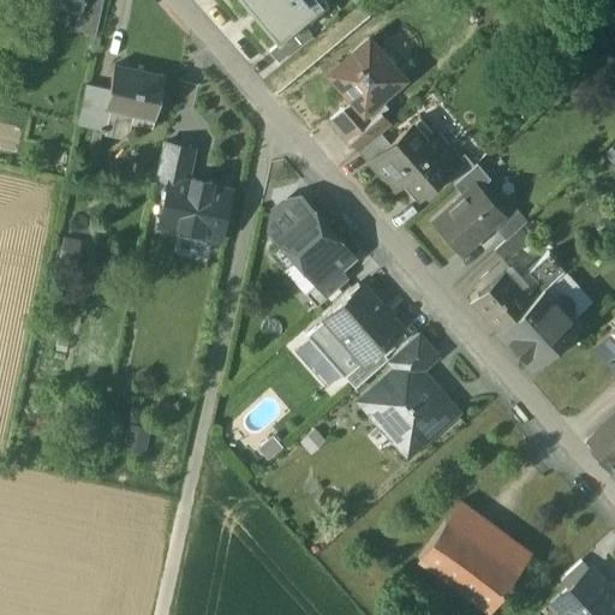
[(34,0),(36,6),(51,9),(54,5),(77,10),(78,10),(81,0),(34,0)]
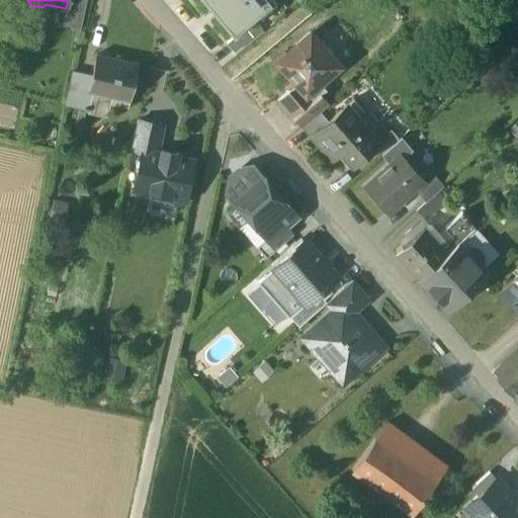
[(86,0),(68,0),(66,8),(65,8),(62,24),(80,28),(86,0)]
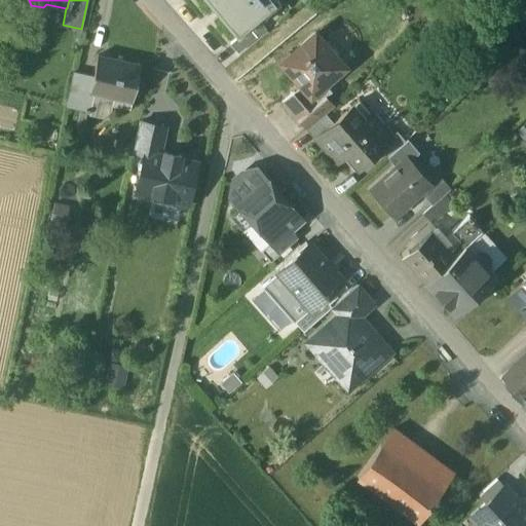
[(207,0),(238,37),(259,21),(280,2),(277,0),(207,0)]
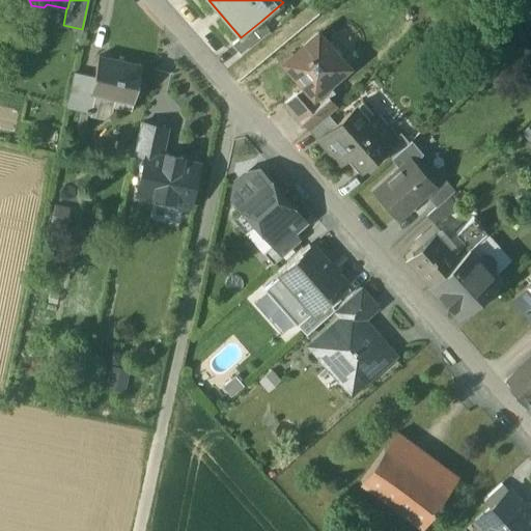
[(241,37),(233,44),(241,53),(269,29),(261,21),(241,37)]
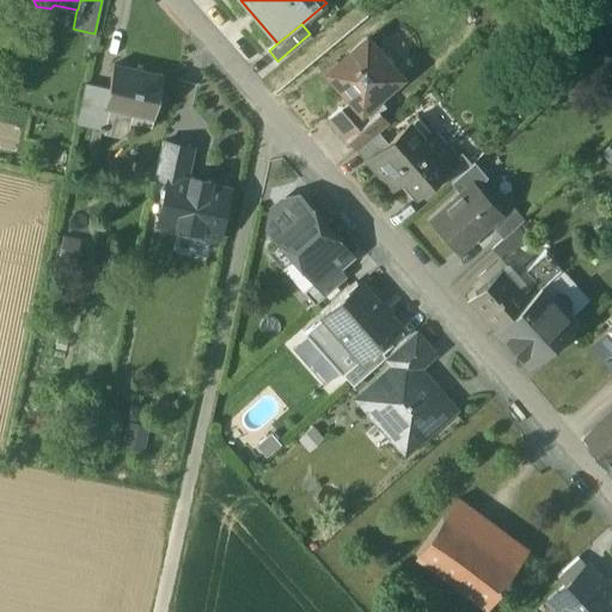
[(366,38),(338,62),(337,61),(323,73),(336,87),(337,85),(350,101),(328,120),(347,141),(379,114),(386,108),(378,98),(402,78),(391,66),(396,61),(383,46),(377,50),(366,38)]
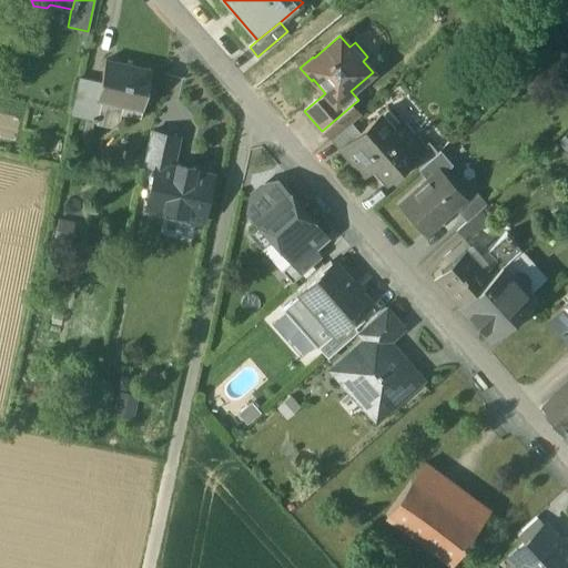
[(146,71),(118,64),(118,62),(117,62),(115,67),(105,64),(107,60),(104,60),(100,82),(95,100),(97,101),(98,101),(98,99),(122,104),(122,107),(123,107),(125,100),(140,103),(139,110),(140,110),(149,70),(148,69),(146,71)]
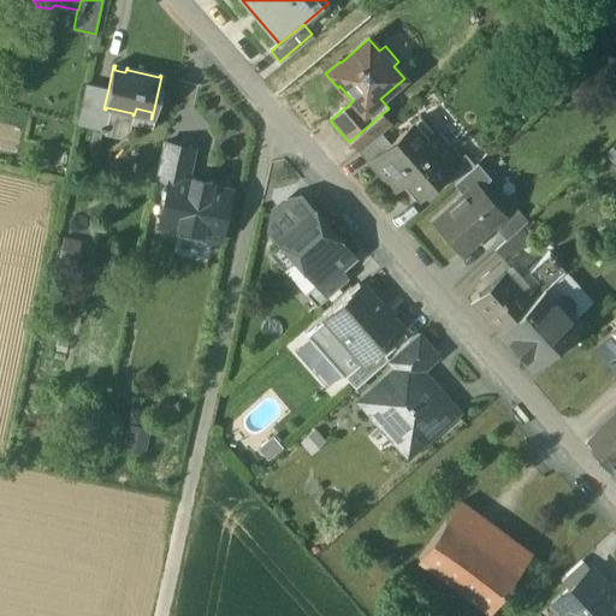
[(108,89),(84,83),(76,126),(100,131),(105,110),(104,108),(108,89)]
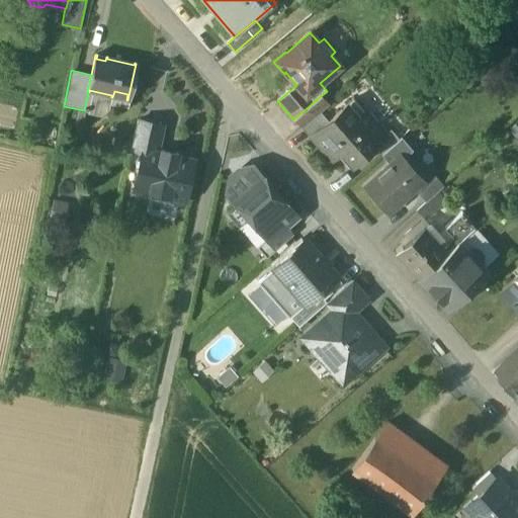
[(111,95),(89,90),(89,92),(88,92),(84,110),(107,115),(111,97),(111,95)]
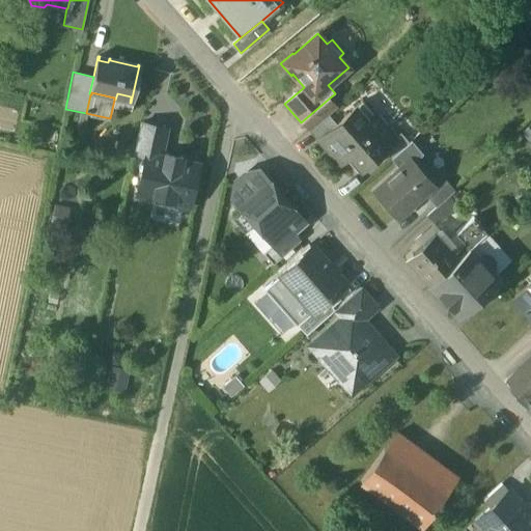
[(131,96),(117,93),(115,100),(114,100),(112,107),(130,111),(131,103),(130,103),(131,96)]
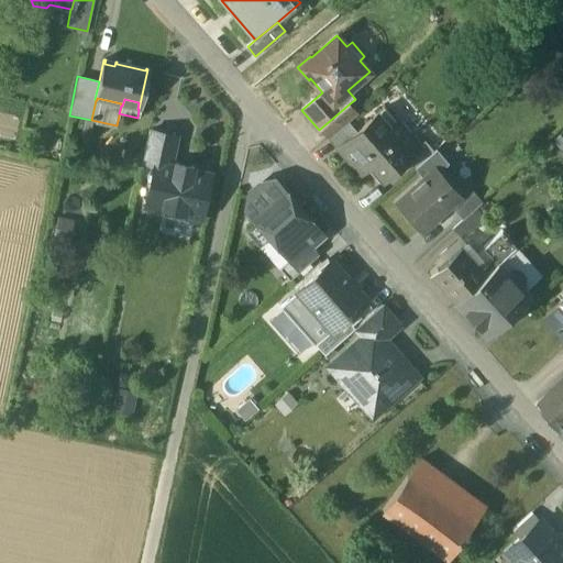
[(349,105),(320,130),(328,140),(349,122),(357,113),(349,105)]
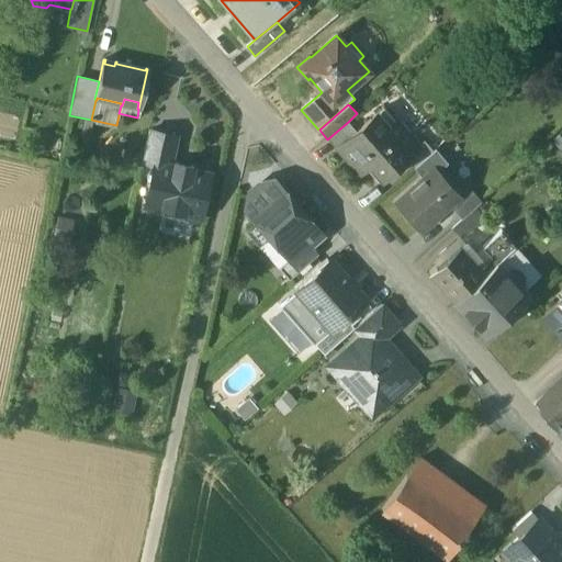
[(357,131),(338,146),(339,148),(361,172),(371,164),(383,178),(406,158),(418,147),(417,145),(384,107),(357,131)]
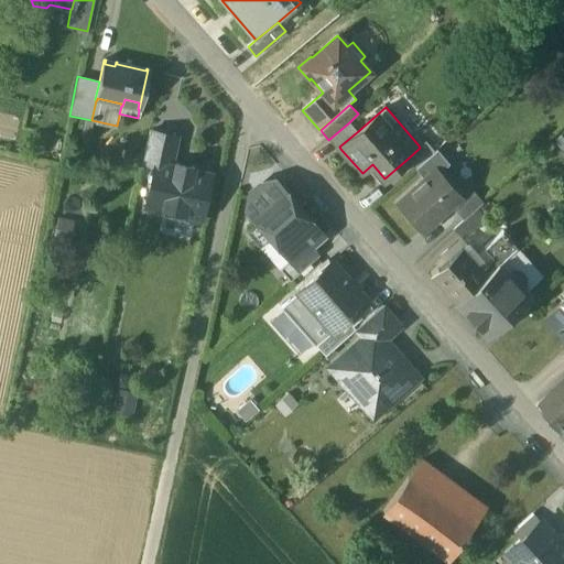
[(328,140),(338,151),(340,149),(339,147),(358,131),(349,122),(328,140)]
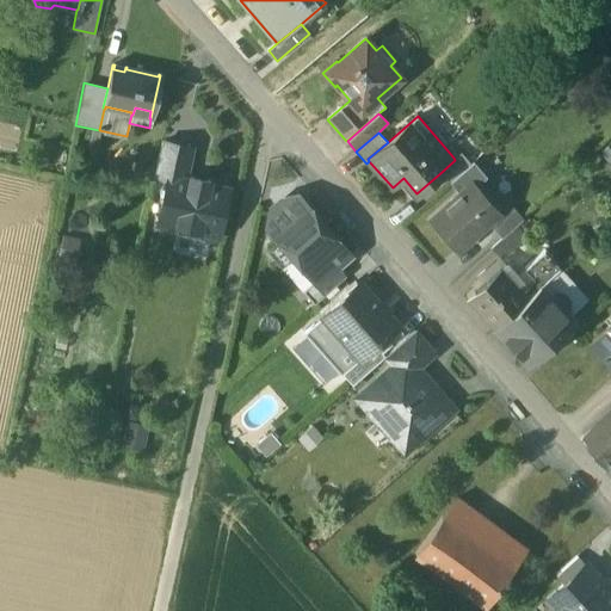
[(610,139),(598,150),(610,165),(610,139)]
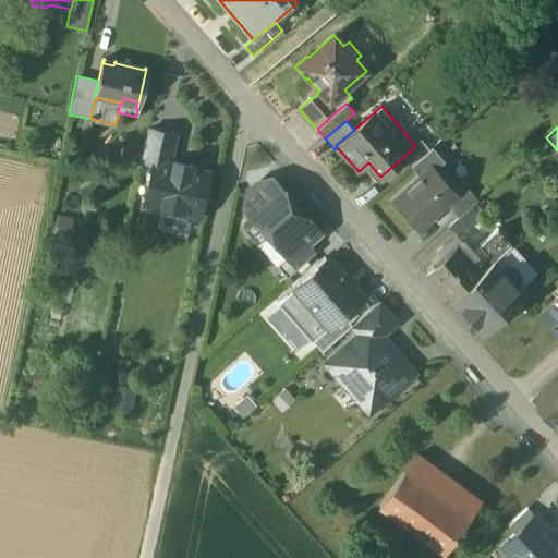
[(174,135),(147,130),(141,160),(154,164),(168,166),(168,165),(174,135)]
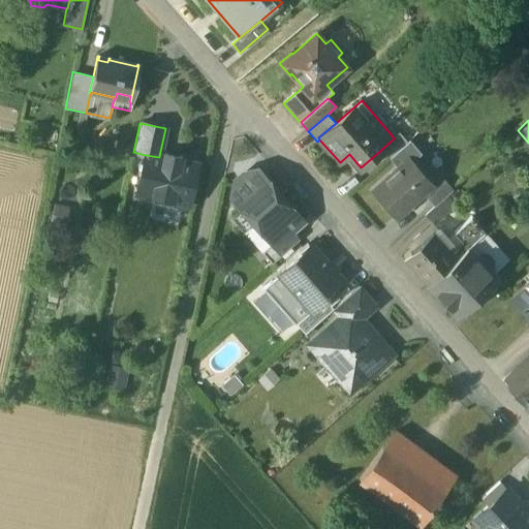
[(394,138),(382,149),(390,158),(408,142),(399,131),(393,136),(394,138)]
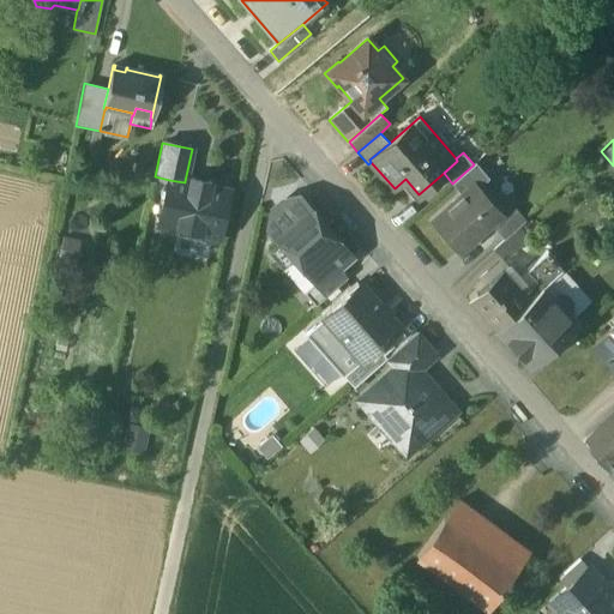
[(452,184),(462,194),(470,187),(474,191),(489,178),(476,162),(474,164),(452,184)]
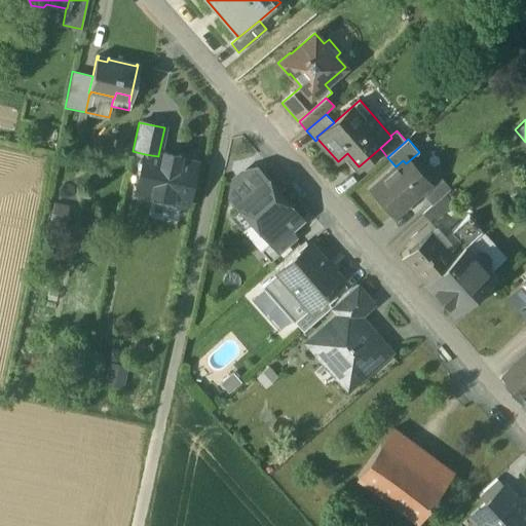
[(163,152),(162,156),(158,155),(158,156),(145,154),(137,191),(150,193),(152,200),(170,203),(174,198),(187,201),(195,163),(180,160),(181,156),(163,152)]
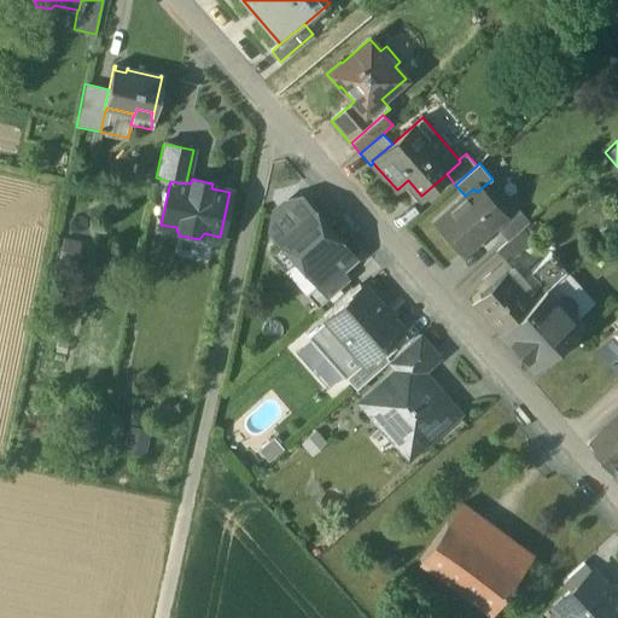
[(477,192),(473,188),(465,196),(433,223),(461,255),(501,220),(477,192)]
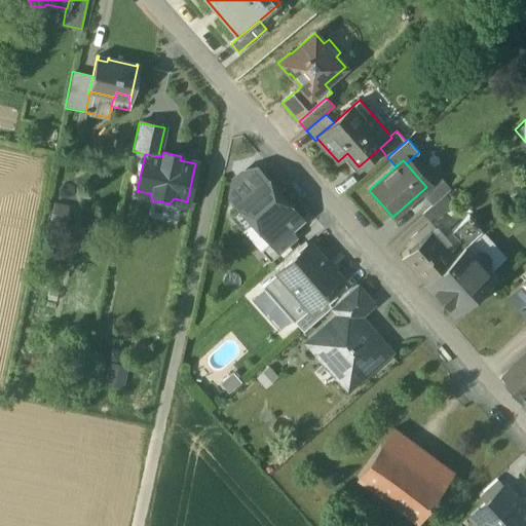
[(299,219),(263,178),(260,180),(252,171),(241,174),(234,180),(231,193),(237,200),(254,219),(272,239),(273,240),(286,230),(299,219)]
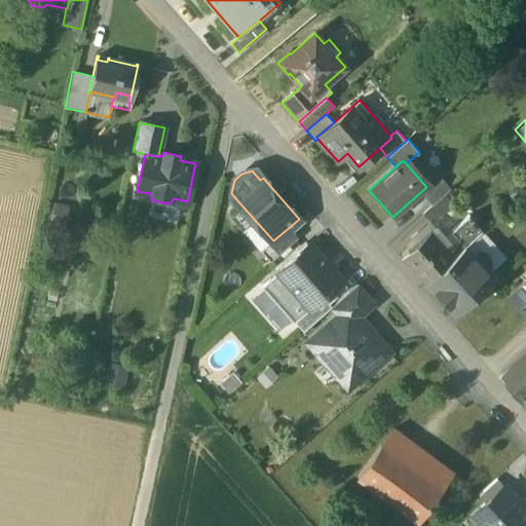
[(443,179),(422,196),(431,207),(445,195),(452,189),(443,179)]
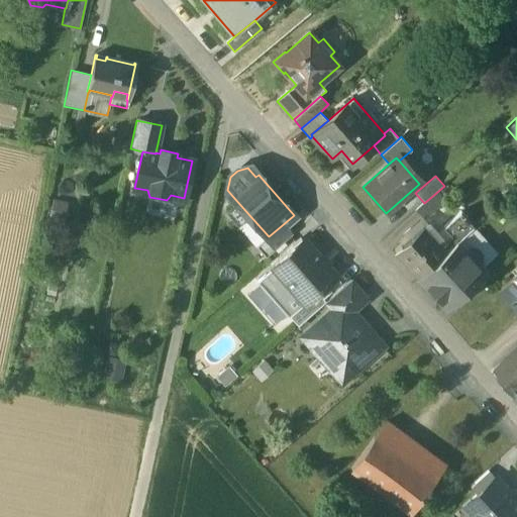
[(424,203),(416,211),(423,220),(445,201),(437,192),(424,203)]
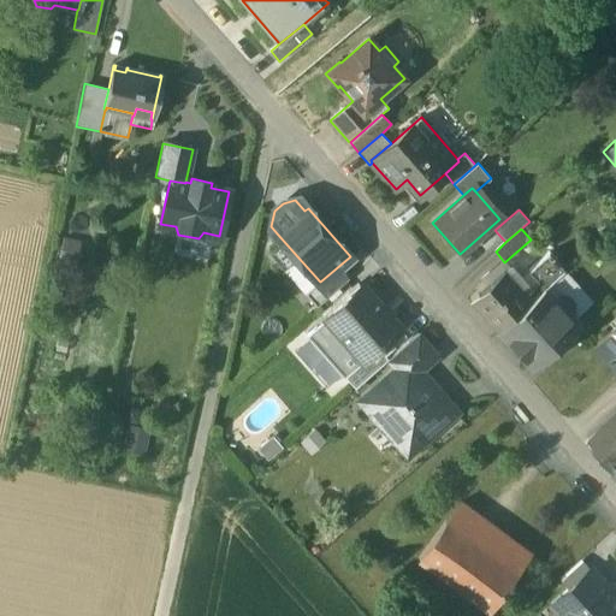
[(278,235),(267,244),(267,250),(283,270),(297,256),(278,235)]
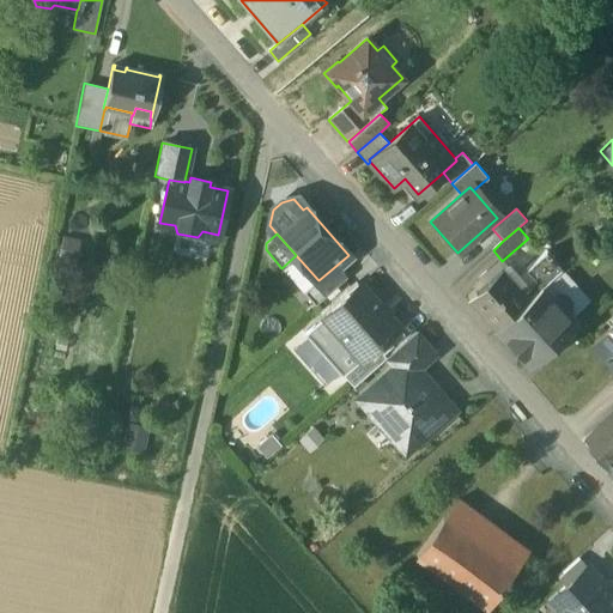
[(560,268),(546,252),(528,271),(535,279),(522,292),(528,298),(541,286),(560,268)]
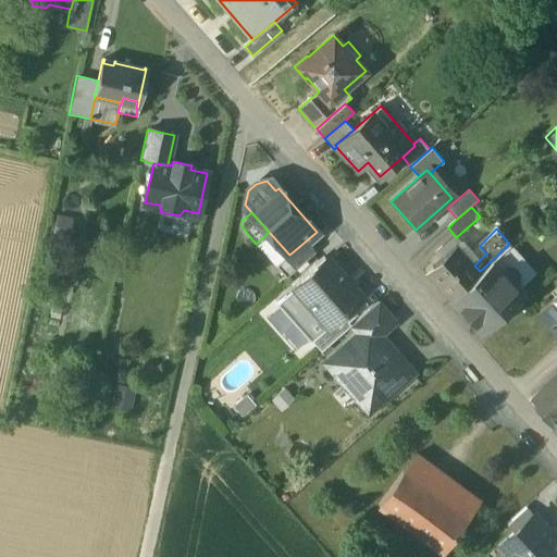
[(302,244),(289,255),(288,254),(275,265),(286,277),(312,255),(302,244)]
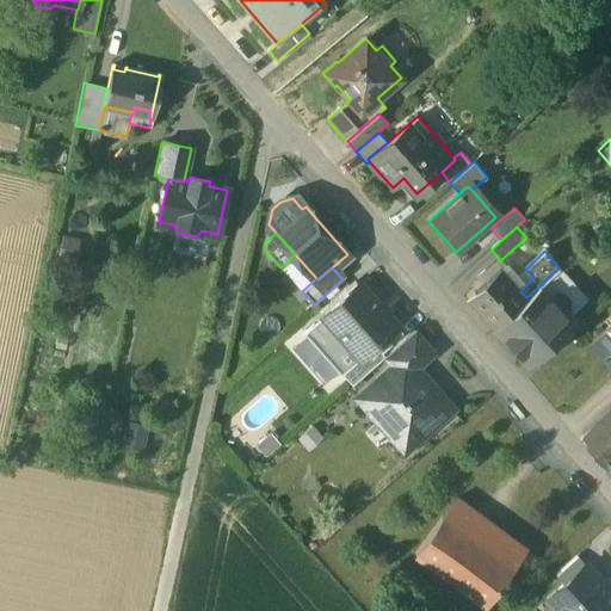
[(520,291),(500,267),(466,296),(494,327),(495,326),(526,297),(520,291)]
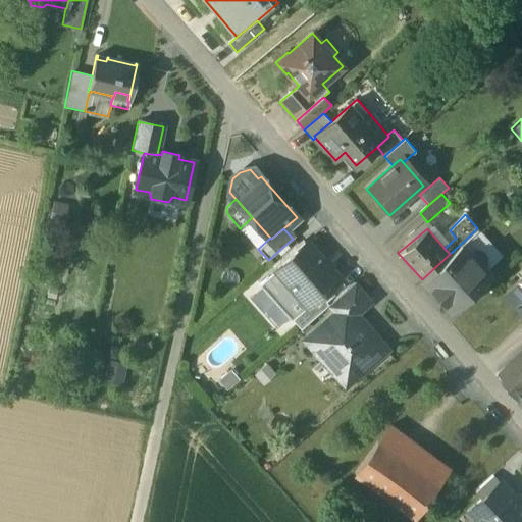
[(307,242),(275,270),(270,275),(281,288),(286,282),(307,306),(308,307),(320,296),(340,278),(307,242)]
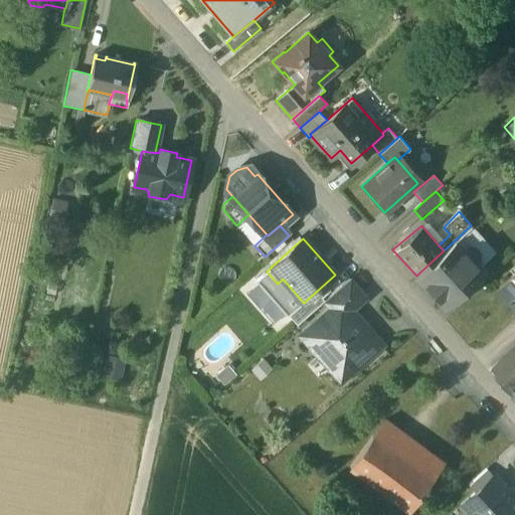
[(444,250),(417,275),(444,305),(482,270),(477,265),(480,262),(480,253),(474,246),(467,246),(463,249),(455,240),(444,250)]
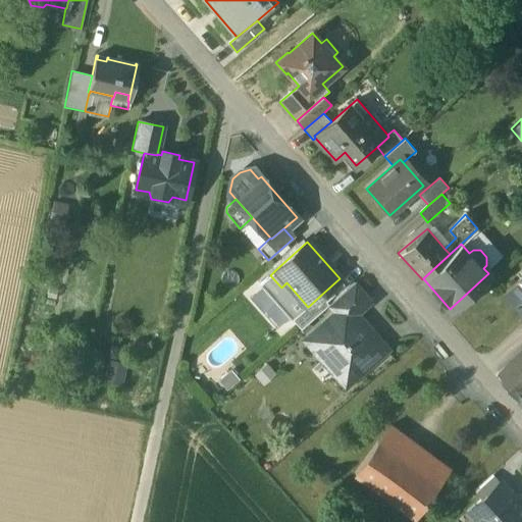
[(521,275),(506,291),(519,306),(521,303),(521,275)]
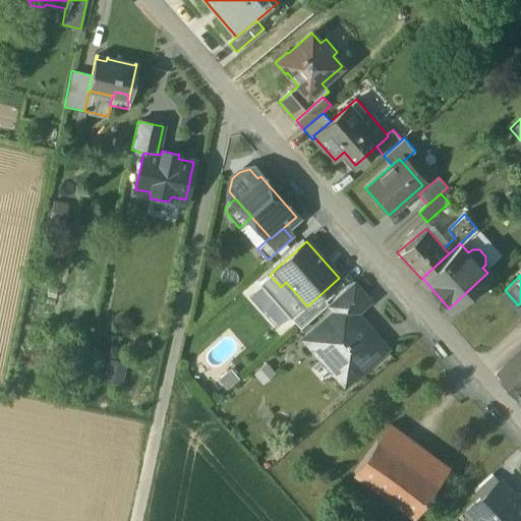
[(328,304),(336,313),(346,304),(355,314),(370,301),(353,282),(328,304)]
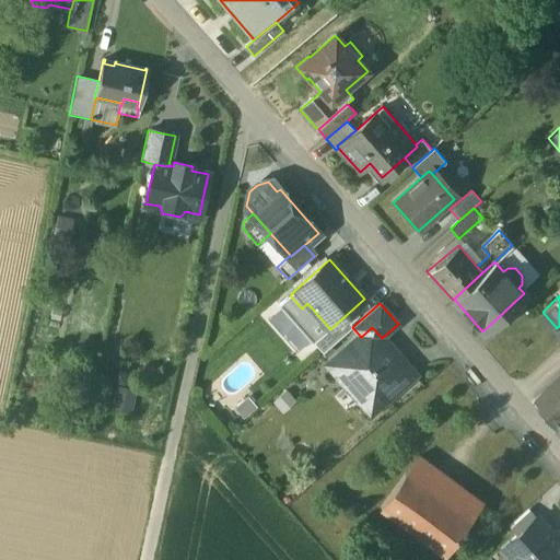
[(343,317),(330,329),(329,328),(313,342),(323,353),(352,327),(343,317)]
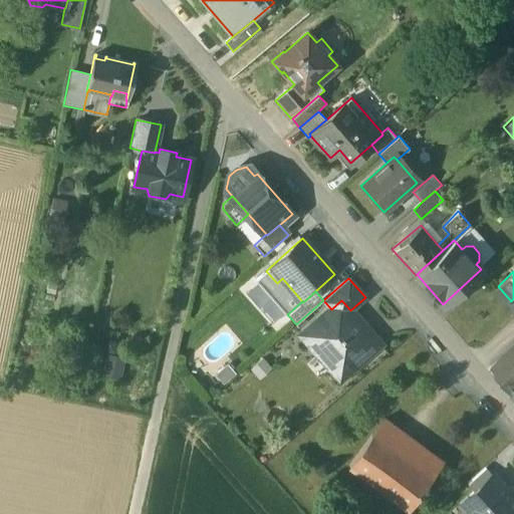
[(331,309),(302,334),(334,371),(346,360),(350,365),(357,365),(363,360),(363,354),(377,342),(366,329),(361,329),(356,323),(356,318),(350,310),(341,300),(331,309)]
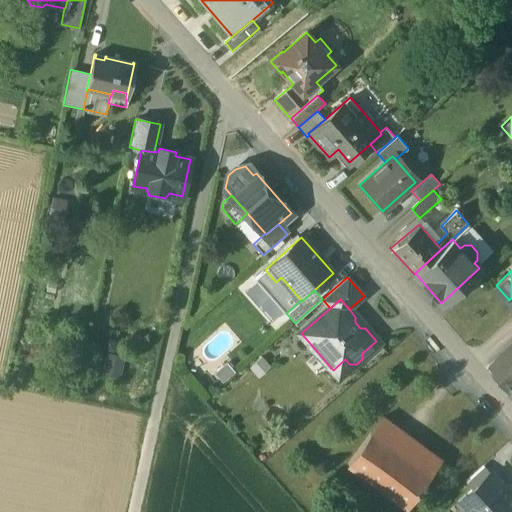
[(511,344),(488,366),(511,390),(511,344)]
